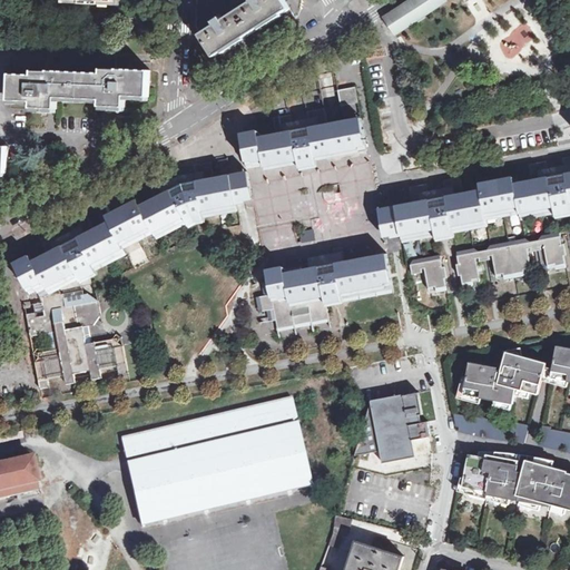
[(216,57),(290,8),(284,0),(248,0),(251,3),(224,20),(223,17),(215,21),(215,22),(213,23),(214,27),(202,35),(216,57)]
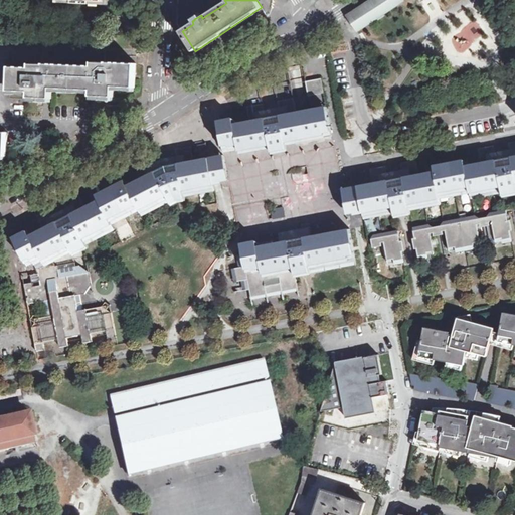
[(93,91),(93,96),(102,96),(101,99),(110,100),(114,100),(114,97),(115,86),(135,87),(136,63),(108,62),(108,63),(94,62),(94,66),(45,63),(45,64),(31,63),(31,67),(11,66),(10,91),(30,92),(30,98),(47,99),(51,99),(52,89),(93,91)]
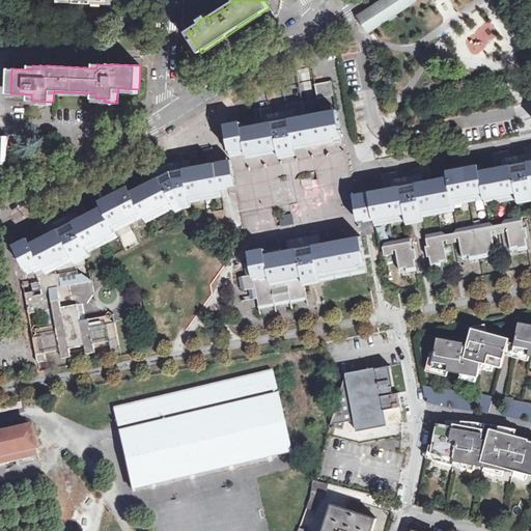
[(272,70),(270,65),(260,72),(262,75),(272,70)]
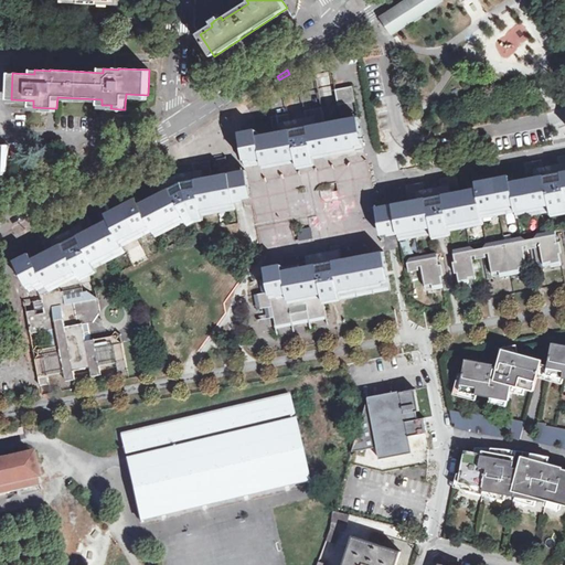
[(353,86),(336,89),(339,105),(355,102),(353,86)]
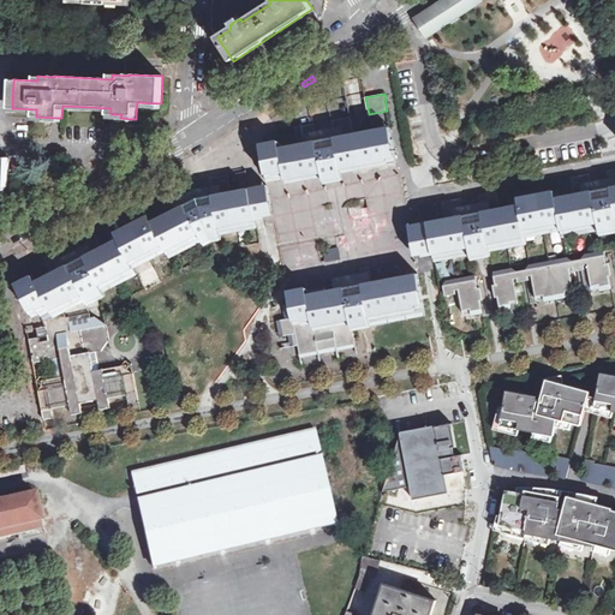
[(353,135),(351,117),(332,120),(334,129),(316,132),(315,124),(296,127),(299,145),(309,143),(309,148),(300,149),(281,153),(280,145),(262,149),(268,181),(286,178),(287,183),(398,162),(392,132),(354,139),(346,141),(345,136),(353,135)]
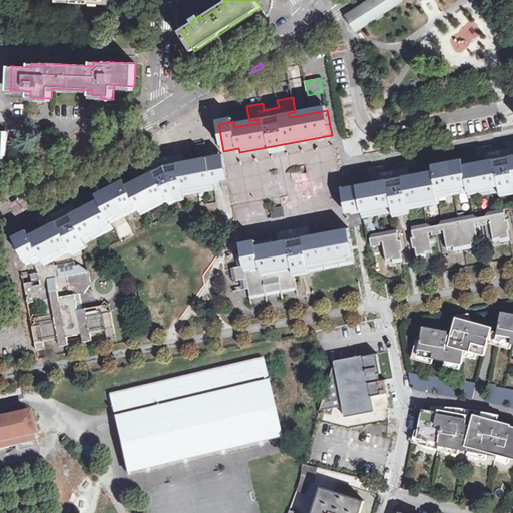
[(326,105),(295,112),(288,113),(289,117),(296,116),(327,110),(326,105)]
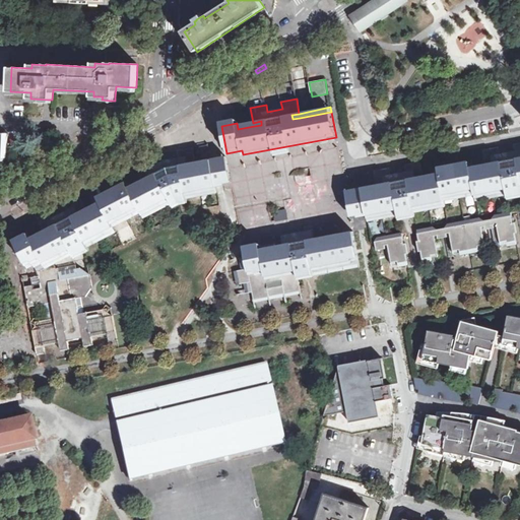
[(253,123),(245,124),(236,119),(220,122),(221,126),(237,123),(238,129),(254,126),(261,125),(261,121),(253,123)]
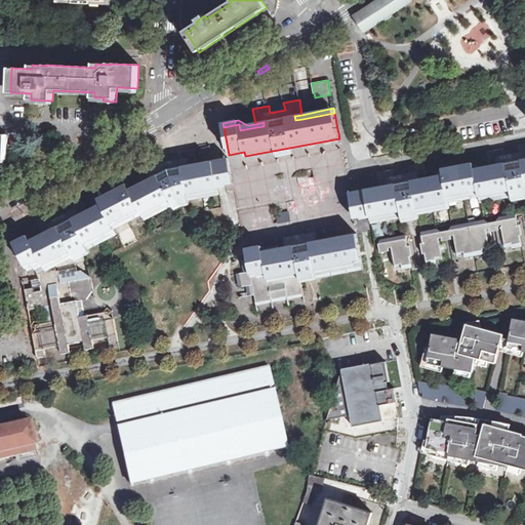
[(350,193),(354,216),(354,218),(361,216),(370,215),(370,217),(371,224),(380,221),(380,219),(393,217),(393,218),(402,216),(403,216),(404,221),(418,219),(417,213),(427,212),(427,211),(441,208),(441,210),(450,208),(449,202),(458,200),(457,199),(471,196),(471,198),(480,196),(481,203),(490,201),(490,199),(502,196),(503,198),(513,197),(514,201),(524,198),(524,144),(519,146),(520,152),(505,155),(503,148),(488,152),(491,170),(476,173),(475,168),(443,174),(444,179),(429,183),(425,164),(425,163),(409,166),(408,166),(409,172),(395,175),(394,169),(378,172),(377,172),(380,187),(387,186),(388,190),(366,195),(366,194),(365,190),(356,192),(350,193)]
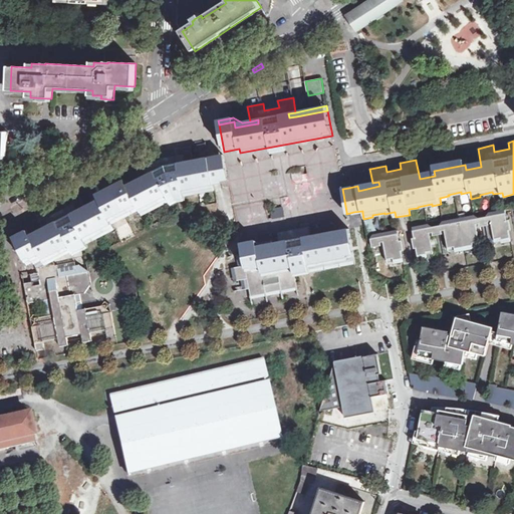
[(28,231),(28,230),(27,230),(13,237),(28,265),(33,262),(34,264),(42,260),(45,264),(45,265),(54,261),(53,259),(64,253),(64,255),(72,251),(74,255),(89,247),(87,244),(114,229),(111,224),(140,210),(143,215),(171,201),(172,204),(179,201),(186,200),(185,196),(215,190),(214,185),(210,162),(195,165),(194,162),(194,160),(191,146),(176,149),(175,149),(176,150),(176,152),(177,156),(177,157),(170,158),(164,159),(153,166),(152,165),(149,159),(149,158),(145,161),(142,162),(135,166),(137,170),(140,175),(142,179),(144,183),(143,183),(130,190),(126,184),(98,199),(101,204),(87,211),(85,206),(78,194),(64,202),(68,208),(55,215),(51,208),(37,215),(42,225),(44,228),(30,235),(28,231)]
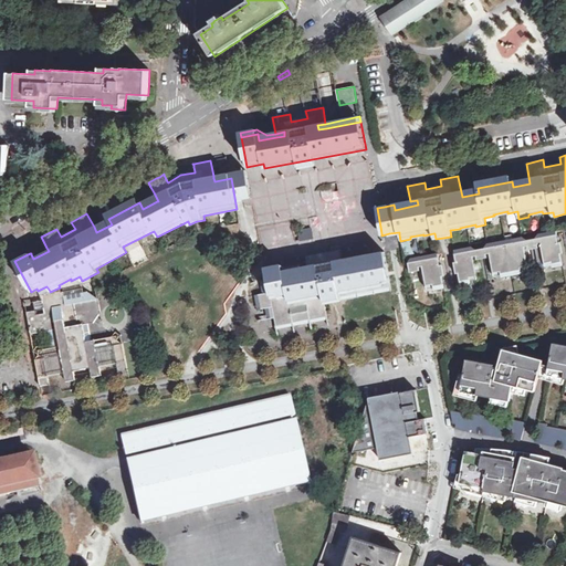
[(236,203),(245,201),(245,197),(252,196),(247,171),(213,178),(215,181),(231,178),(236,203)]
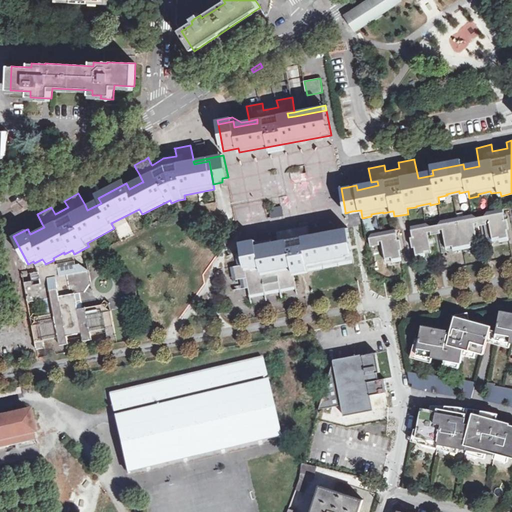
[(85,205),(87,210),(101,203),(98,198),(126,183),(129,189),(142,182),(143,182),(141,178),(132,182),(123,178),(110,185),(95,193),(92,202),(85,205)]
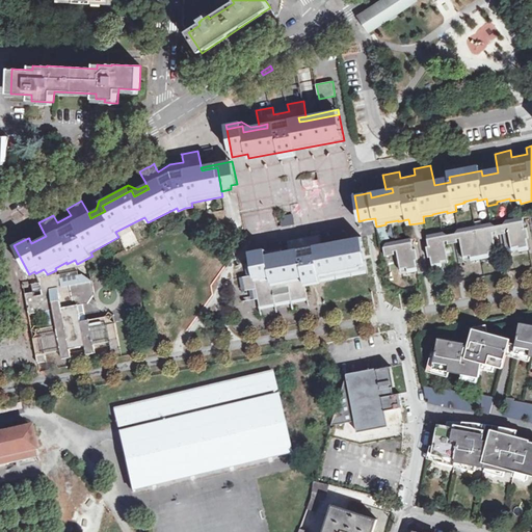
[(281,216),(282,225),(294,224),(292,215),(281,216)]
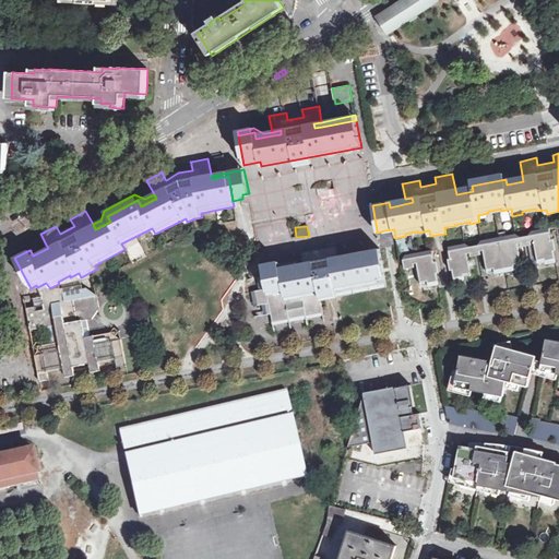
[(488,273),(495,271),(496,274),(515,270),(515,268),(522,266),(518,244),(521,244),(522,247),(532,245),(531,241),(534,240),(538,263),(546,262),(546,264),(556,262),(554,250),(557,250),(554,238),(551,239),(549,228),(449,248),(451,259),(449,259),(451,270),(453,270),(455,282),(465,280),(465,277),(472,276),(467,253),(471,253),(471,257),(472,257),(480,254),(482,254),(480,251),(484,250),(488,273)]
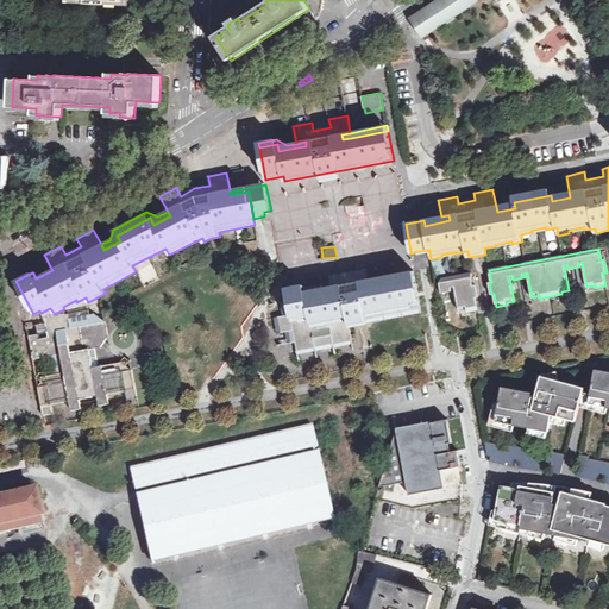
[(414,270),(369,280),(366,268),(366,264),(357,265),(358,271),(331,276),(333,287),(324,288),(322,284),(305,288),(305,292),(289,294),(287,295),(288,300),(282,302),(284,315),(276,318),(278,334),(288,332),(288,337),(301,334),(305,352),(319,349),(343,344),(341,333),(351,331),(350,325),(358,322),(359,322),(368,320),(366,316),(375,314),(376,320),(403,314),(403,311),(421,308),(414,270)]
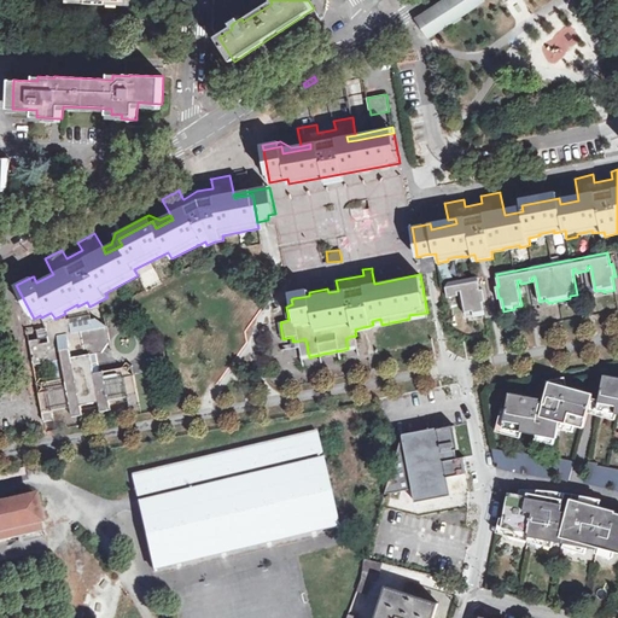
[(34,278),(36,283),(53,274),(51,270),(34,278)]
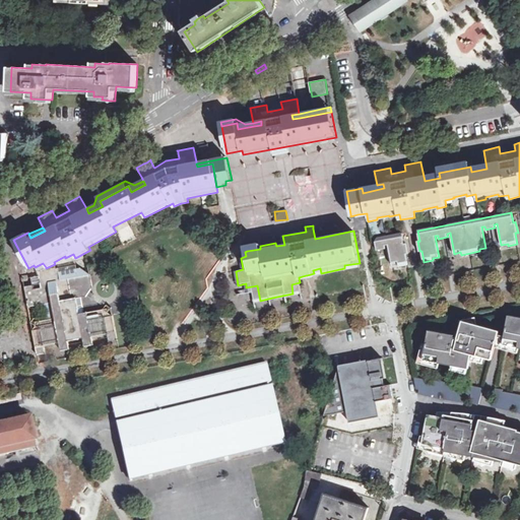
[(408,264),(406,254),(408,254),(406,243),(404,244),(402,233),(375,239),(377,250),(385,249),(386,249),(385,245),(388,244),(389,249),(389,252),(392,265),(399,264),(399,266),(408,264)]
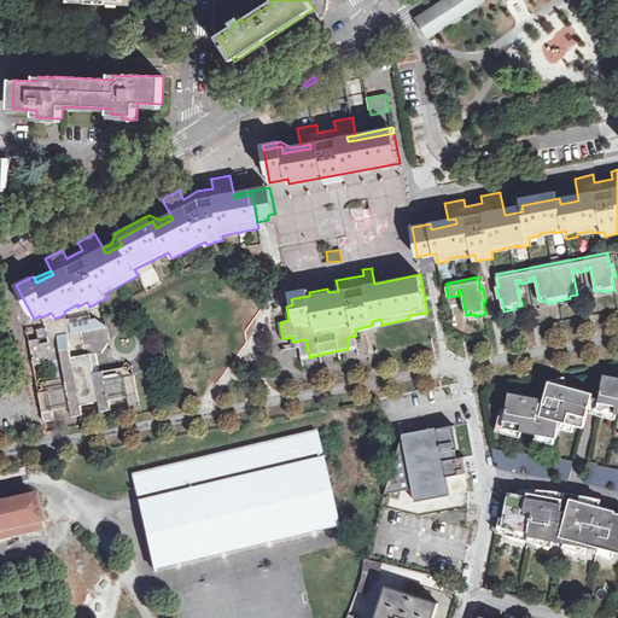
[(309,292),(308,289),(292,292),(293,298),(309,296),(309,292)]
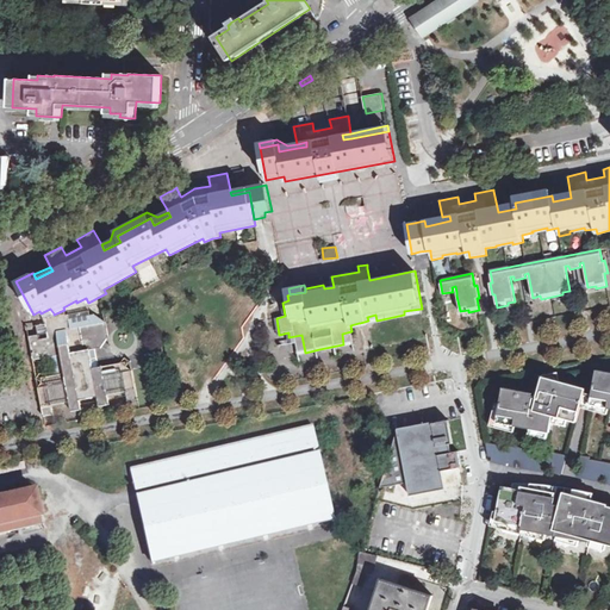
[(39,387),(43,412),(54,411),(53,405),(70,402),(72,408),(81,405),(81,400),(99,397),(99,402),(110,400),(109,396),(126,392),(128,397),(137,394),(132,369),(122,362),(99,367),(95,349),(103,349),(110,337),(106,322),(95,315),(91,315),(89,310),(67,315),(64,310),(54,315),(44,319),(47,324),(49,338),(41,340),(39,335),(30,336),(33,361),(53,358),(56,375),(47,378),(39,387)]
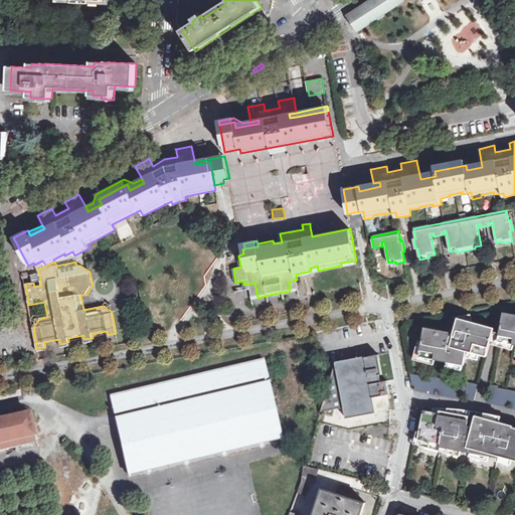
[(514,314),(504,313),(500,335),(498,342),(514,345),(514,314)]
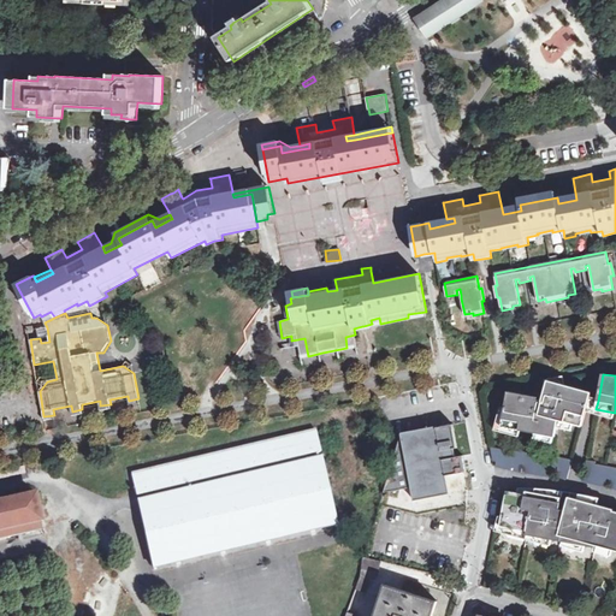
[(505,408),(502,427),(520,431),(556,437),(558,421),(582,427),(587,414),(590,400),(592,392),(557,383),(556,388),(548,385),(543,401),(538,400),(538,397),(508,392),(505,408)]
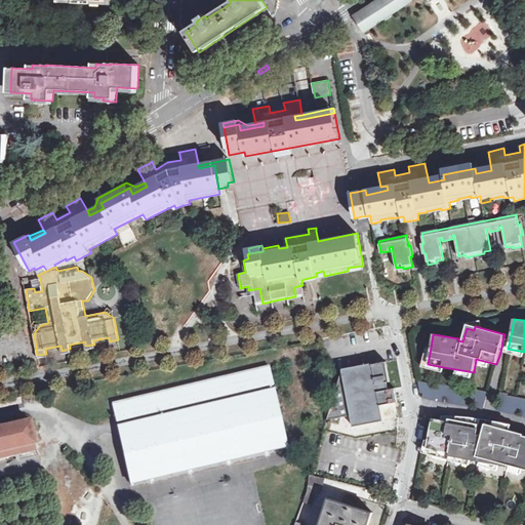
[(524,352),(508,349),(510,341),(502,340),(500,353),(523,357),(524,352)]
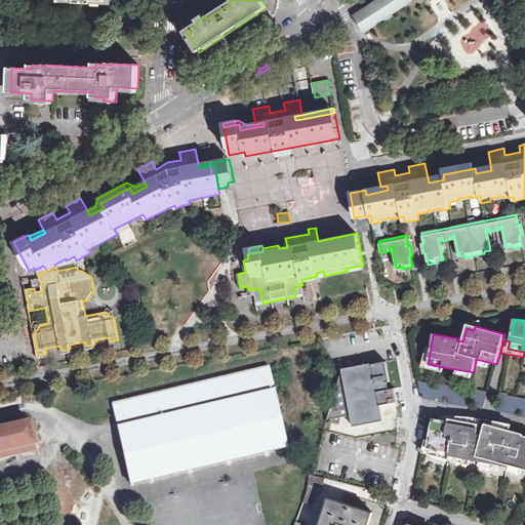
[(431,348),(427,347),(421,366),(442,371),(443,367),(428,364),(431,348)]
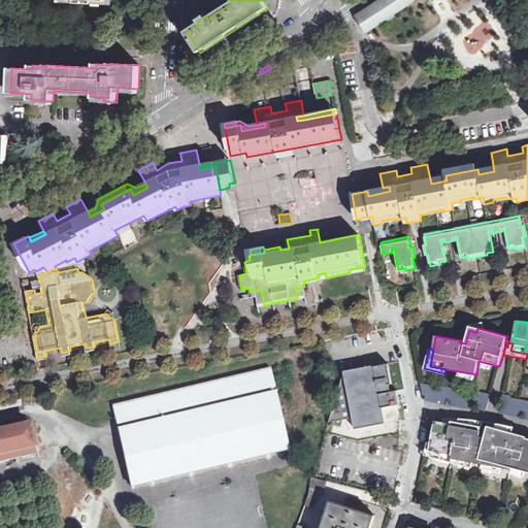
[(340,372),(326,423),(353,418),(355,428),(386,423),(384,407),(400,403),(397,390),(391,391),(390,385),(392,384),(391,375),(388,363),(376,365),(374,366),(374,365),(340,372)]
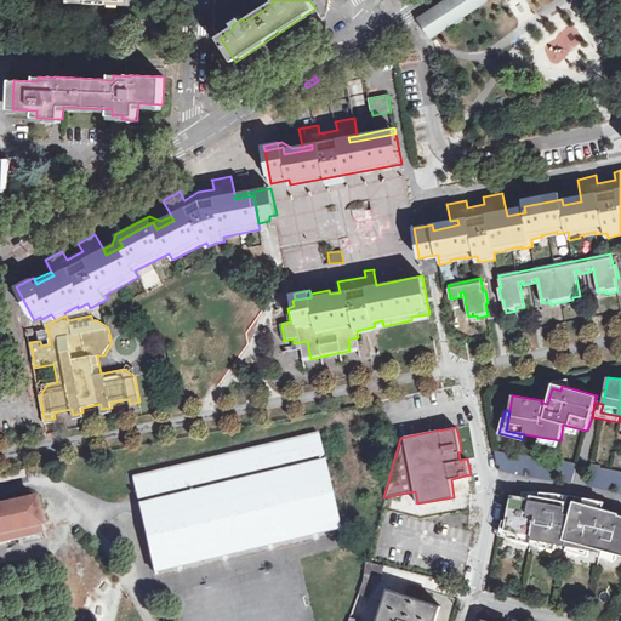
[(134,476),(157,574),(158,573),(158,570),(337,529),(339,531),(341,530),(318,433),(317,433),(317,436),(137,477),(137,476),(134,476)]
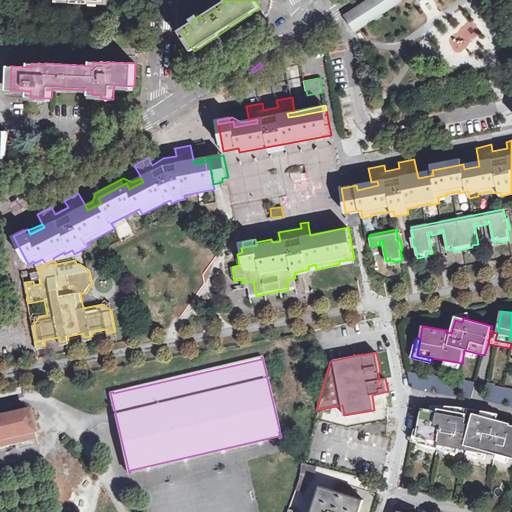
[(430,374),(430,376),(408,371),(412,387),(434,392),(434,390),(438,391),(437,392),(459,396),(460,394),(463,394),(463,396),(472,397),(476,382),(454,378),(454,380),(448,379),(448,377),(430,374)]
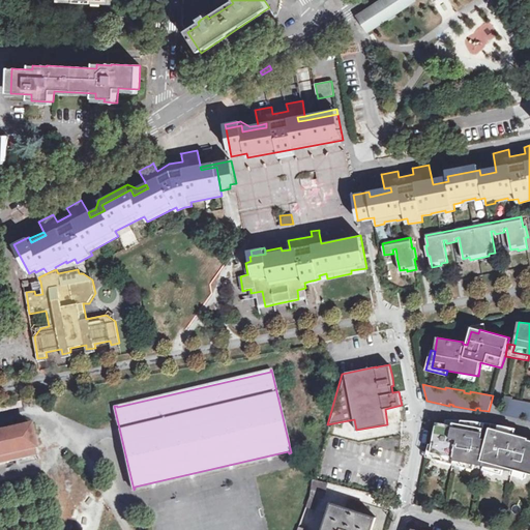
[(523,418),(524,416),(527,417),(526,419),(529,419),(529,402),(512,399),(513,396),(505,395),(501,413),(523,418)]
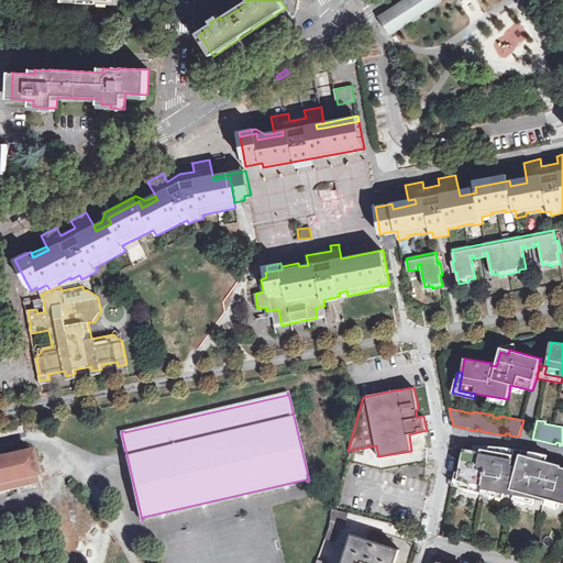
[(457,481),(483,485),(482,488),(505,493),(545,500),(545,497),(562,499),(562,462),(562,461),(521,453),(520,455),(520,459),(514,457),(515,454),(481,449),(481,451),(464,448),(460,472),(457,481)]
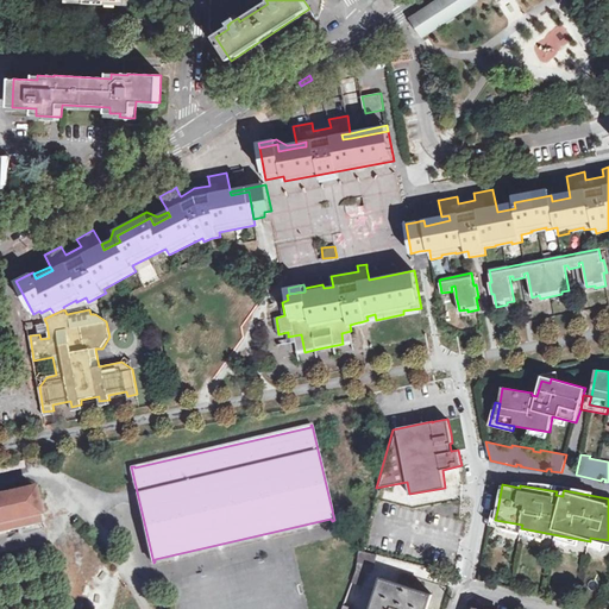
[(0,608),(0,533),(44,525),(36,489),(0,497),(0,608)]
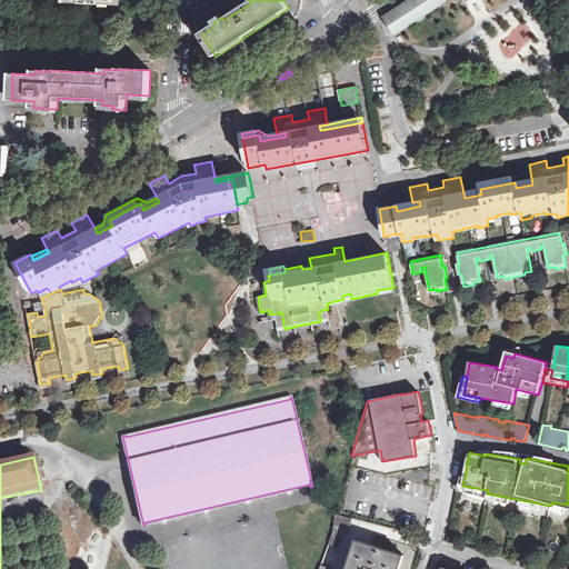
[(465,477),(461,477),(458,490),(509,503),(510,498),(487,493),(488,490),(462,486),(465,477)]
